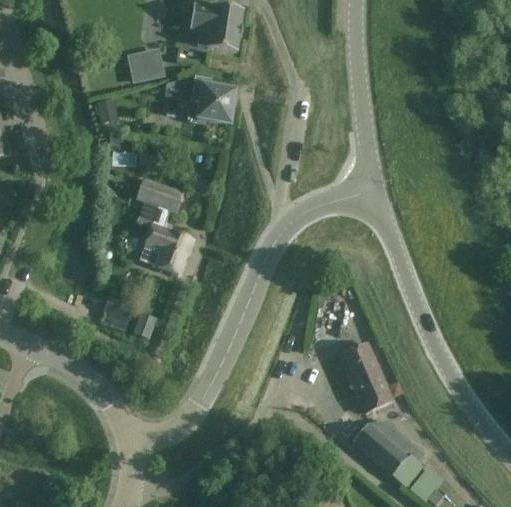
[(244,8),(214,2),(213,6),(193,3),(190,27),(200,28),(198,43),(207,44),(207,46),(237,50),(240,34),(241,34),(243,24),(241,24),(244,8)]
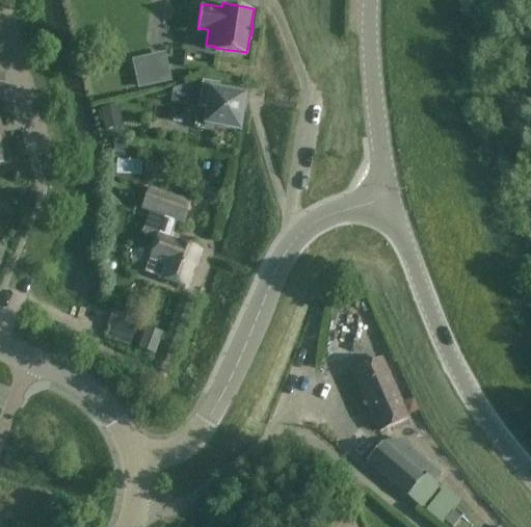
[(173,76),(168,56),(167,51),(140,57),(147,82),(173,76)]
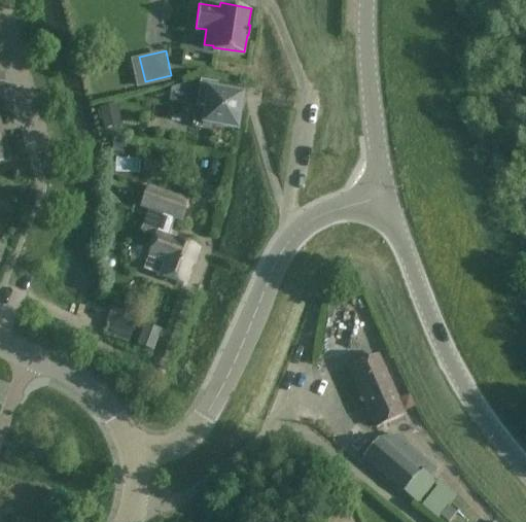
[(217,81),(202,78),(198,104),(196,104),(193,125),(205,126),(206,122),(238,126),(240,107),(241,107),(244,102),(243,97),(242,97),(242,92),(216,88),(217,81)]
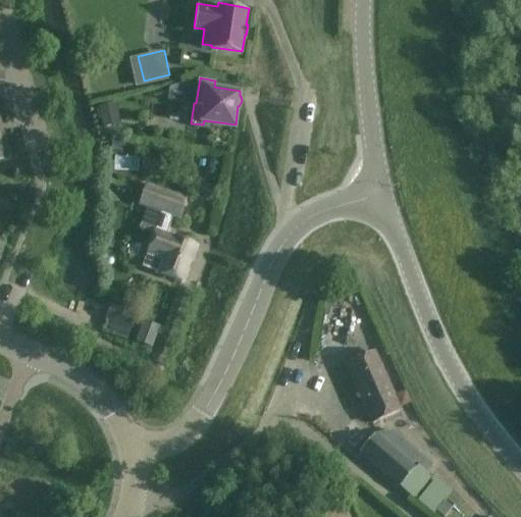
[(183,79),(169,83),(172,92),(186,89),(183,79)]
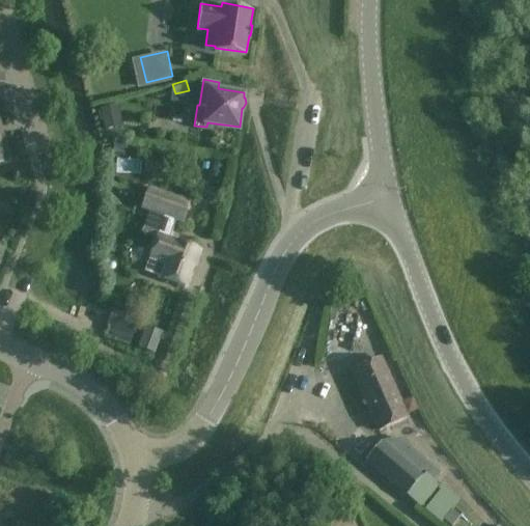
[(117,102),(100,106),(105,127),(122,122),(117,102)]
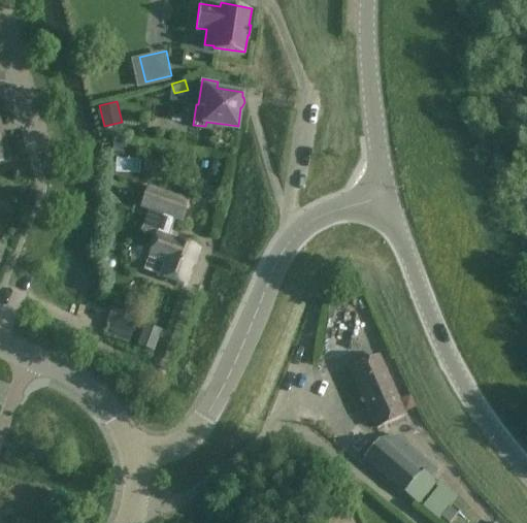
[(0,160),(9,158),(1,130),(0,130),(0,160)]
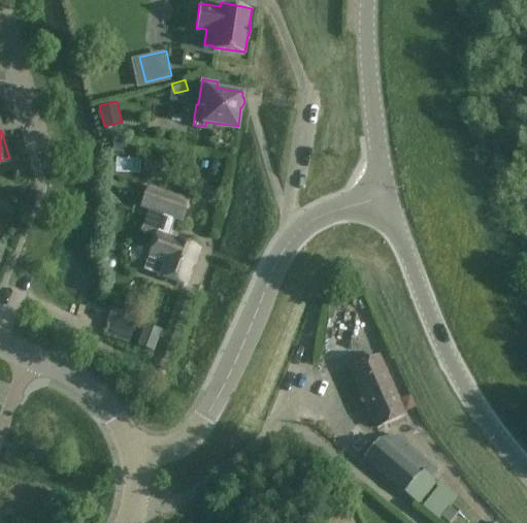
[(213,157),(210,172),(220,174),(223,159),(213,157)]
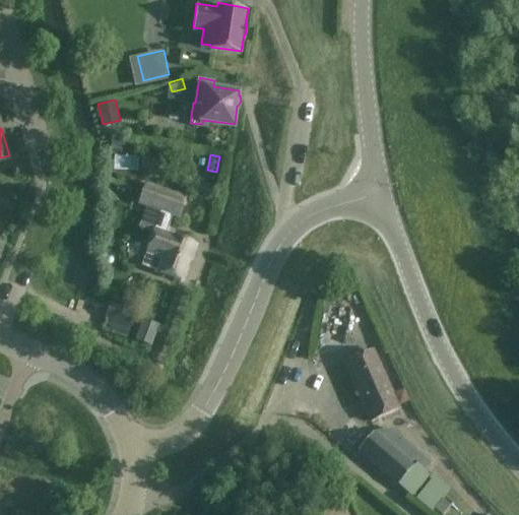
[(179,214),(186,195),(146,181),(139,200),(160,207),(146,249),(159,253),(154,267),(182,277),(195,241),(166,231),(173,211),(179,214)]
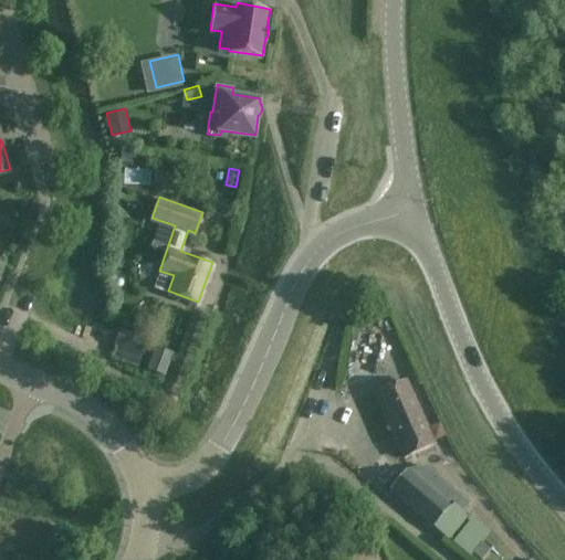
[(355,326),(347,367),(372,371),(379,330),(355,326)]
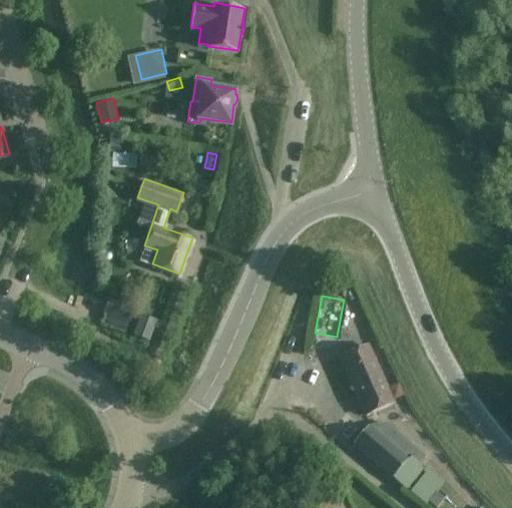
[(110,298),(105,310),(102,322),(126,330),(129,321),(132,322),(137,307),(110,298)]
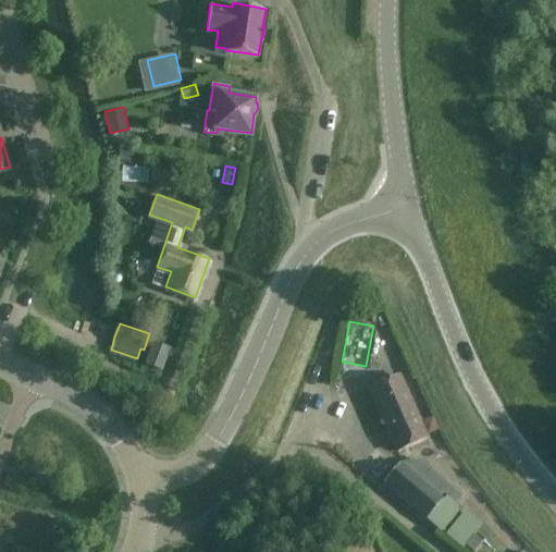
[(153,341),(146,363),(162,368),(170,346),(153,341)]
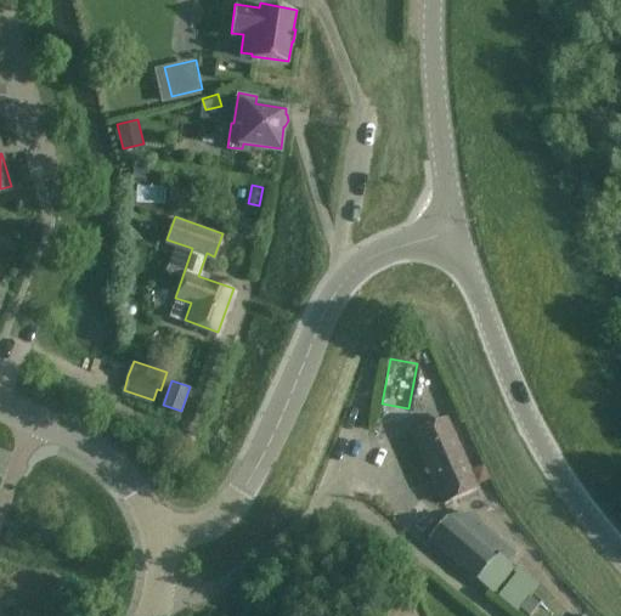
[(476,486),(445,416),(413,430),(445,501),(476,486)]
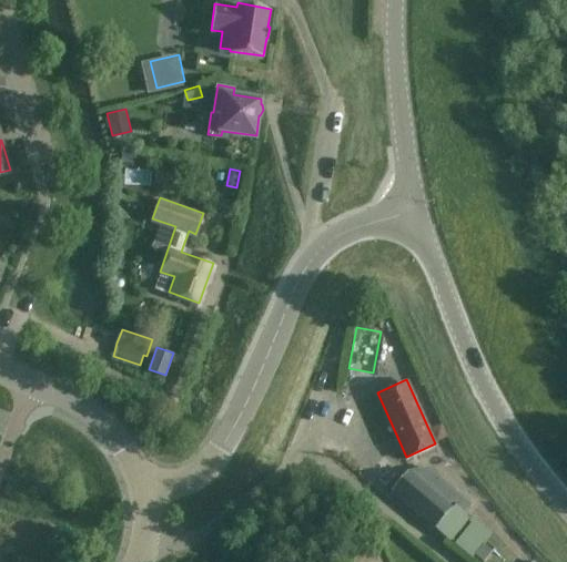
[(431,426),(437,439),(447,435),(442,421),(431,426)]
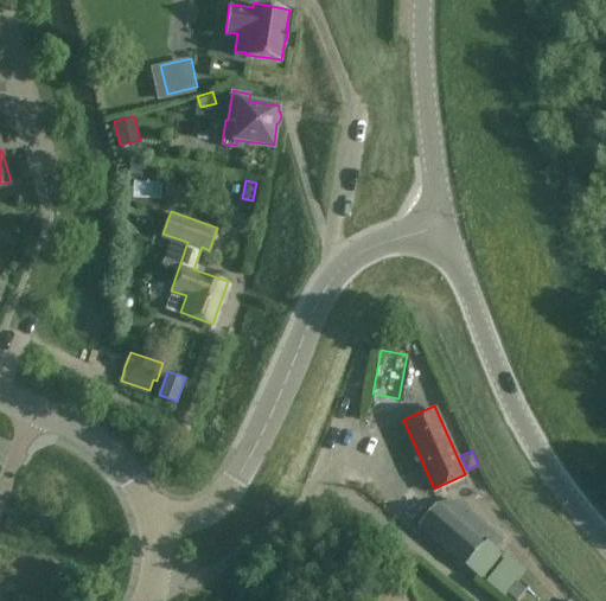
[(444,506),(437,500),(418,522),(482,576),(503,551),(501,550),(512,537),(458,490),(444,506)]
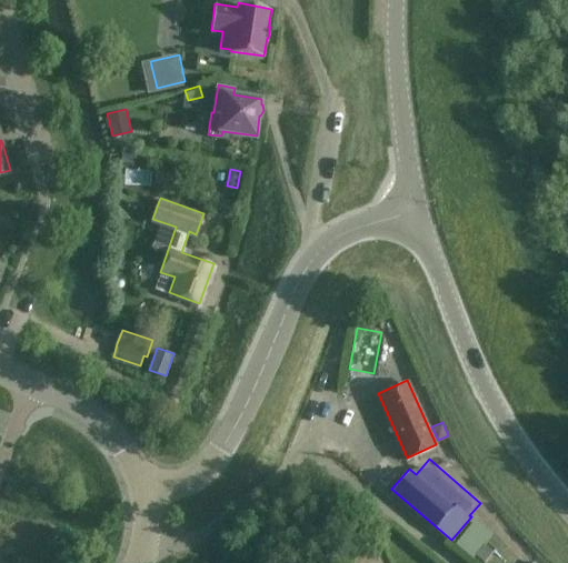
[(475,518),(455,543),(471,556),(491,531),(475,518)]
